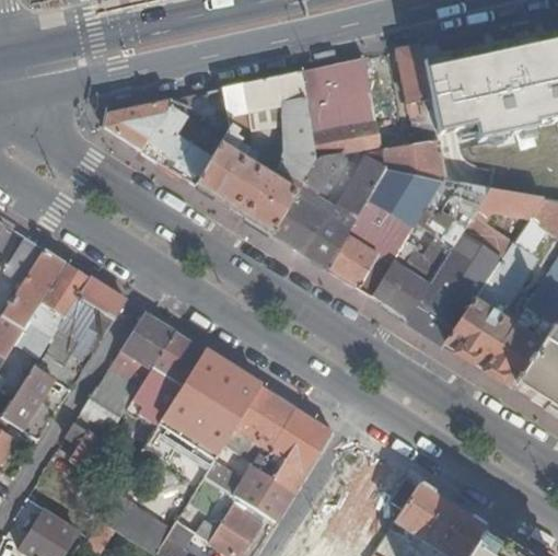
[(420,44),(397,49),(407,102),(431,96),(426,72),(420,44)]
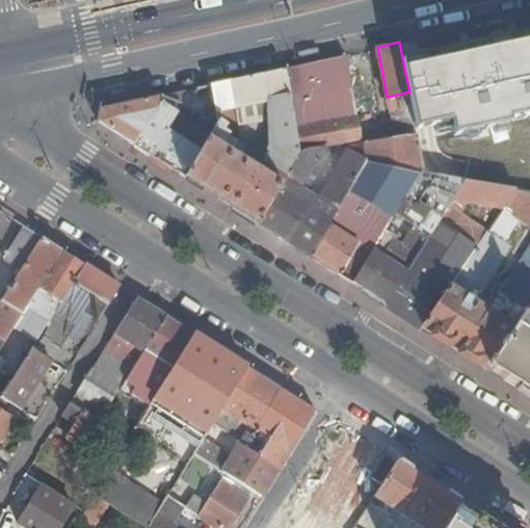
[(323,122),(358,115),(347,53),(312,61),(323,122)]
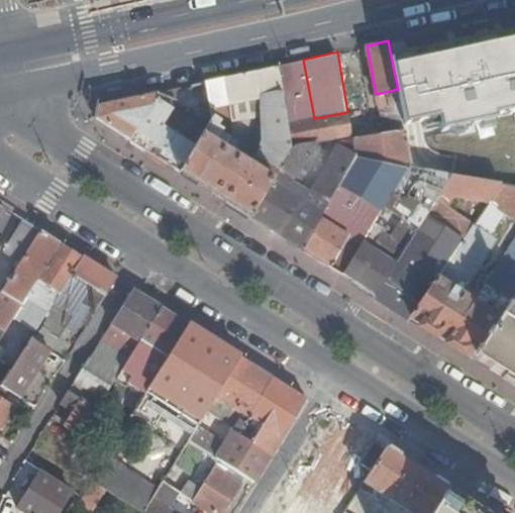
[(303,60),(278,65),(283,90),(289,121),(314,118),(303,60)]
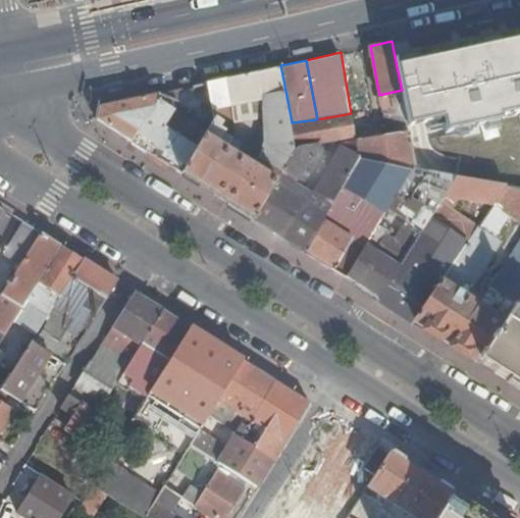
[(280,65),(227,78),(230,97),(267,89),(267,94),(286,91),(280,65)]
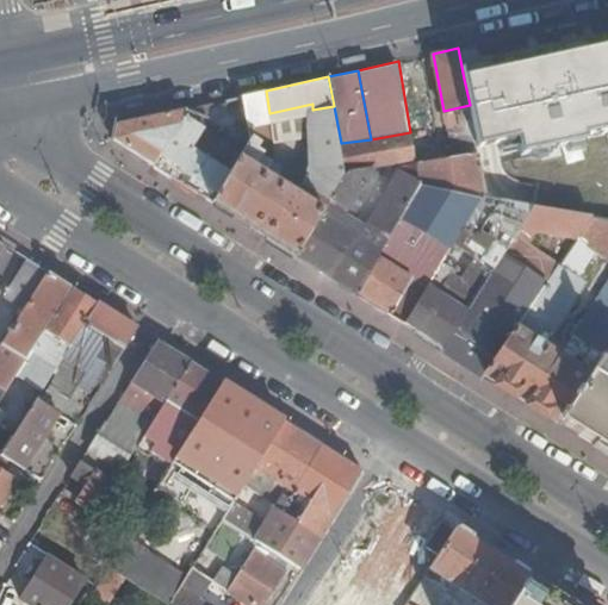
[(203,130),(205,124),(213,130),(217,119),(208,117),(213,101),(118,123),(116,137),(296,250),(329,200),(332,195),(346,170),(341,143),(334,106),(312,110),(312,104),(270,113),(266,91),(234,97),(244,148),(241,147),(237,151),(203,130)]
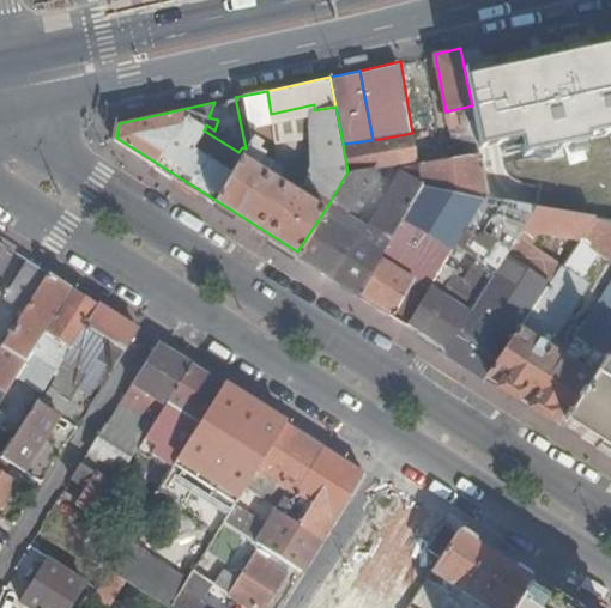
[(472,105),(446,111),(454,159),(482,154),(481,153),(478,139),(472,105)]
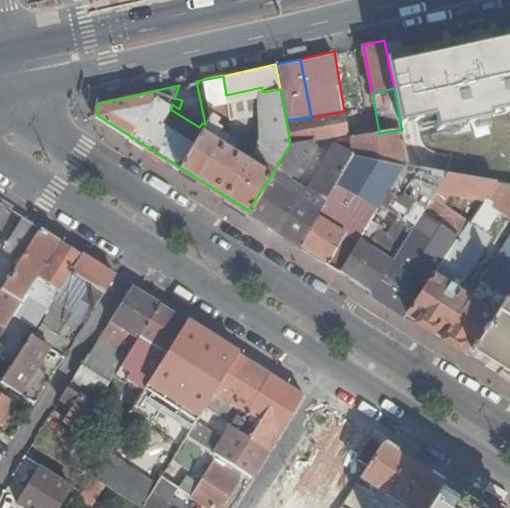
[(290,143),(278,164),(292,172),(314,137),(348,132),(344,111),(311,117),(286,120),(290,143)]
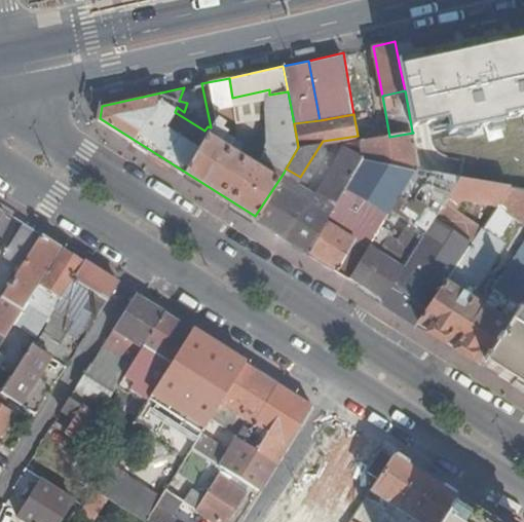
[(359,141),(361,156),(363,158),(414,168),(420,169),(414,138),(413,133),(389,137),(359,141)]
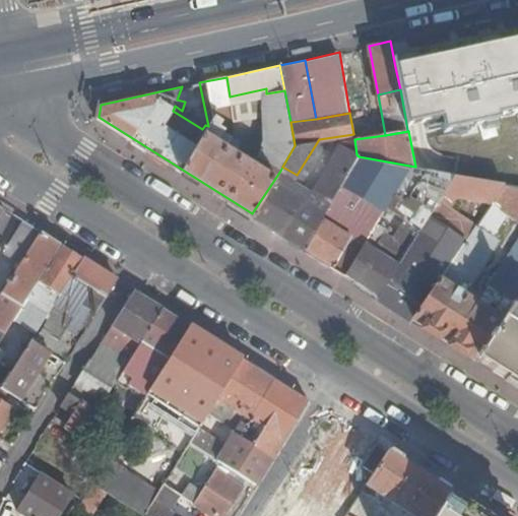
[(315,186),(332,198),(347,174),(357,154),(339,144),(315,186)]
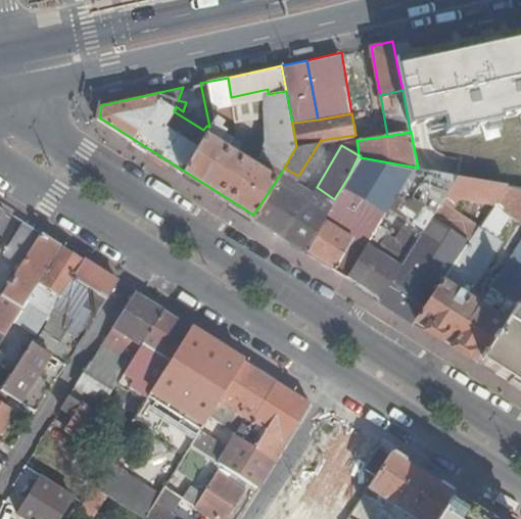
[(359,155),(349,175),(401,185),(412,167),(361,157),(359,155)]
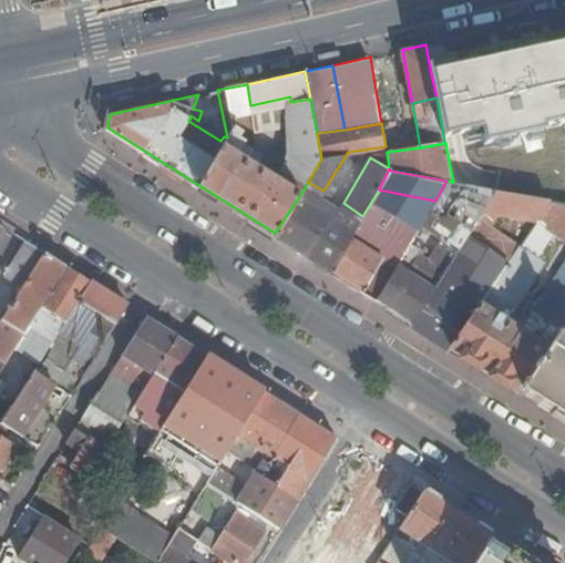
[(453,182),(447,181),(435,201),(427,216),(448,229),(449,227),(465,237),(494,190),(483,188),(469,185),(453,182)]
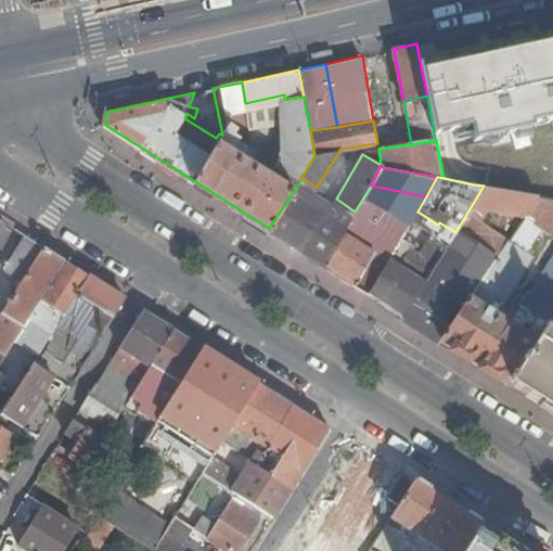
[(299,182),(269,228),(325,264),(344,230),(354,215),(299,182)]
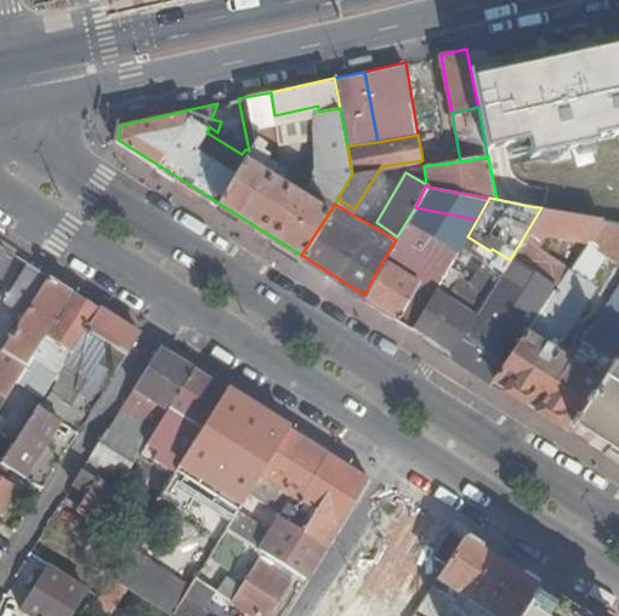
[(396,240),(385,257),(422,280),(436,289),(447,269),(467,237),(477,220),(415,207),(397,237),(396,240)]
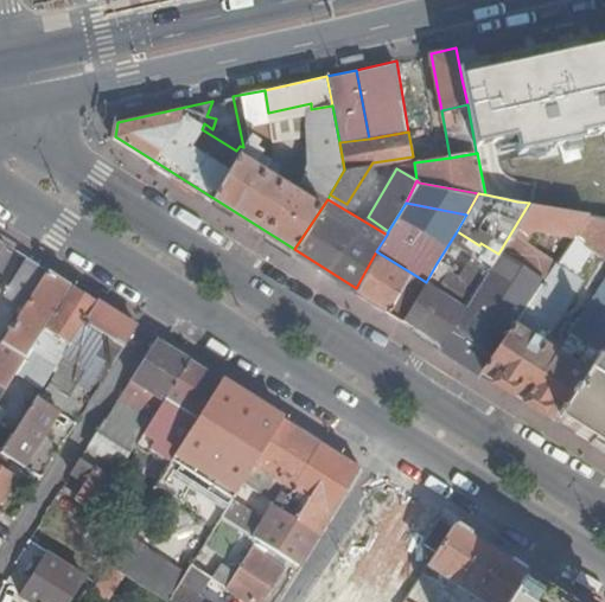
[(498,254),(443,343),(483,367),(541,282),(542,280),(516,262),(529,243),(517,236),(522,229),(522,224),(574,235),(587,213),(529,203),(498,254)]
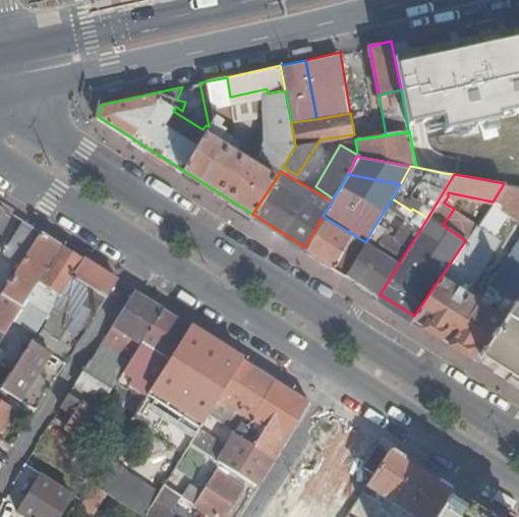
[(518,186),(505,183),(504,183),(493,202),(477,223),(489,232),(493,233),(509,211),(518,217),(518,186)]
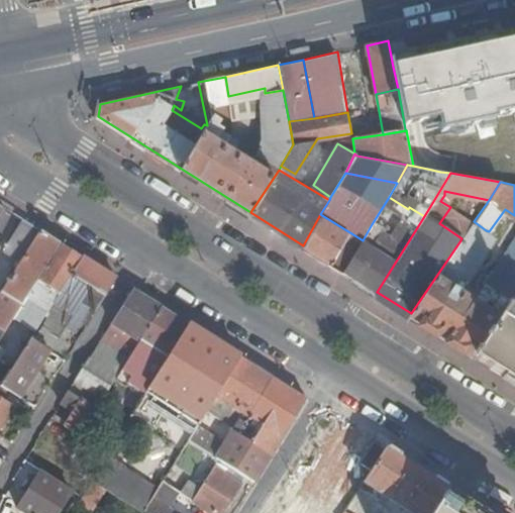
[(363,240),(343,272),(377,292),(424,216),(409,207),(408,209),(392,234),(383,229),(382,230),(373,246),(363,240)]
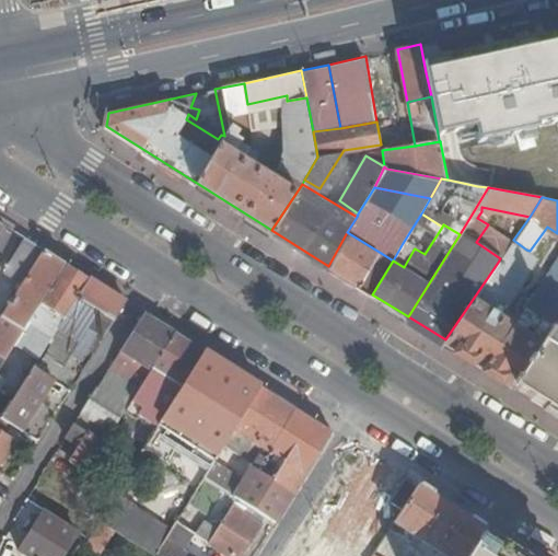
[(347,232),(328,266),(360,286),(381,253),(347,232)]
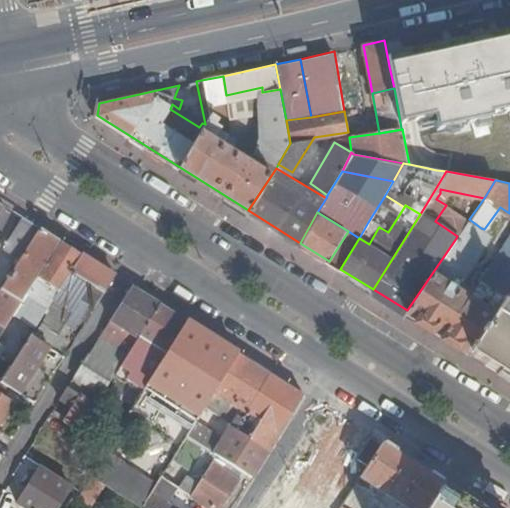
[(61,239),(23,214),(0,250),(0,259),(14,269),(0,291),(0,322),(6,325),(9,320),(15,311),(61,239)]
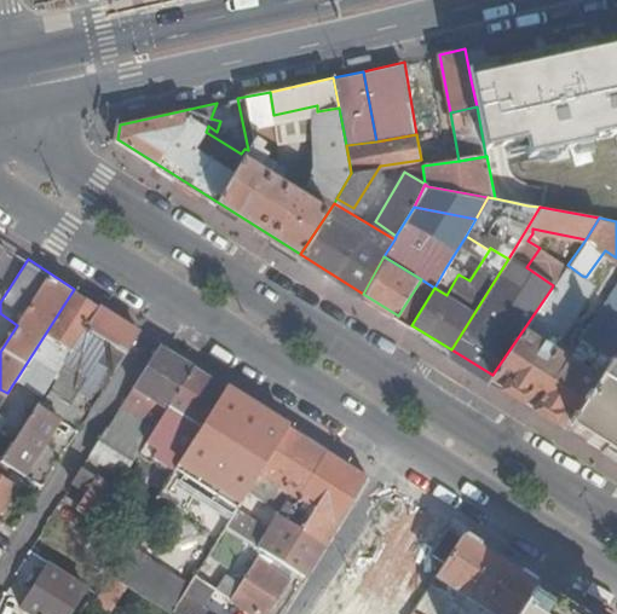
[(553,285),(552,288),(568,299),(582,276),(568,265),(553,285)]
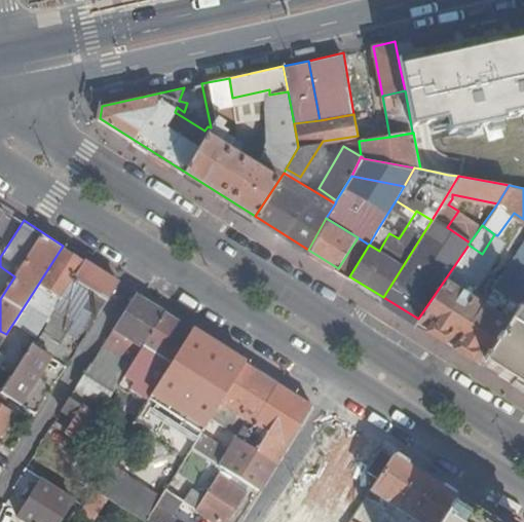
[(378,228),(369,245),(379,251),(388,234),(378,228)]
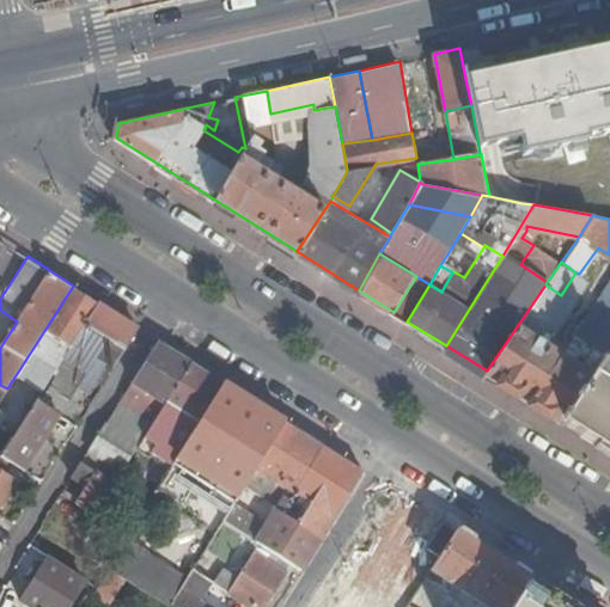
[(416,276),(394,312),(407,322),(429,284),(416,276)]
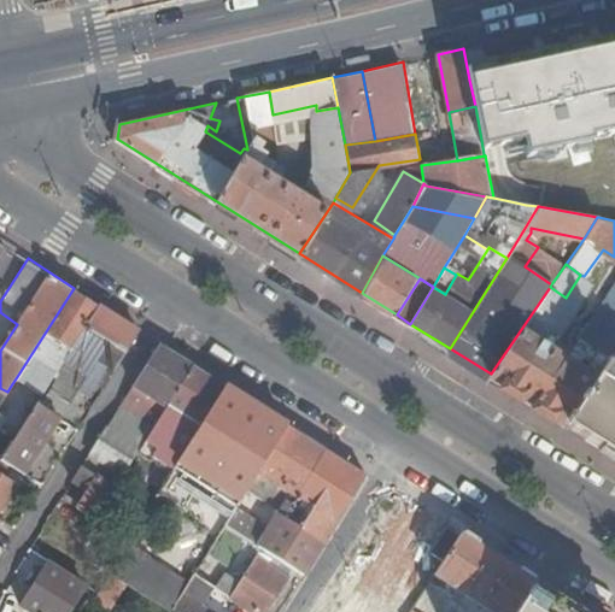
[(491,374),(567,423),(605,362),(593,353),(589,362),(590,363),(585,369),(577,363),(581,358),(572,351),(567,357),(551,347),(560,335),(550,329),(562,312),(557,309),(566,298),(550,287),(491,374)]
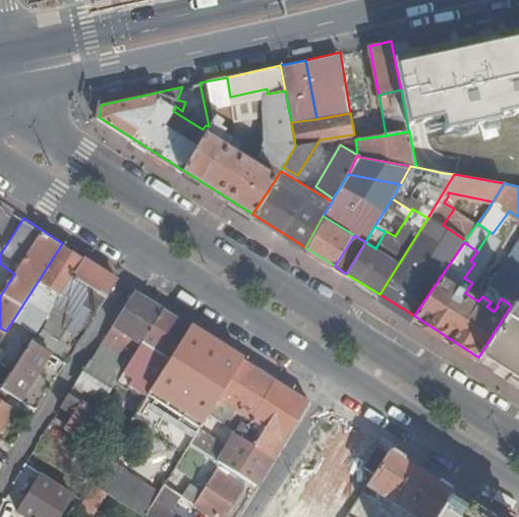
[(83,256),(62,243),(15,317),(25,324),(34,310),(39,303),(49,311),(83,256)]
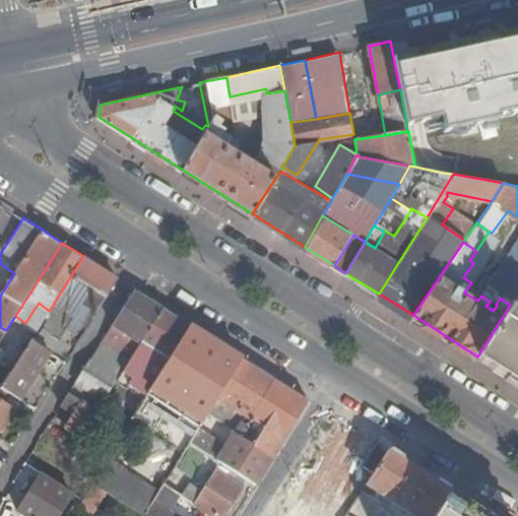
[(118,277),(83,256),(49,311),(45,317),(31,338),(62,357),(71,342),(63,336),(70,325),(79,330),(94,307),(99,309),(118,277)]
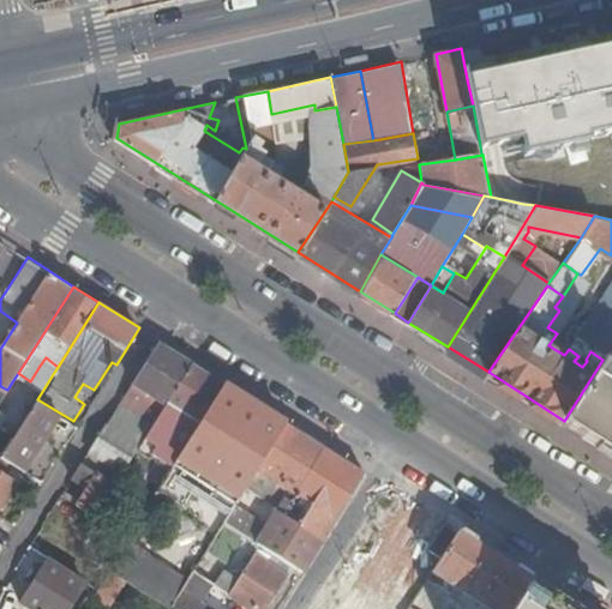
[(611,306),(591,341),(592,342),(587,349),(591,351),(603,360),(610,349),(611,347),(611,306)]
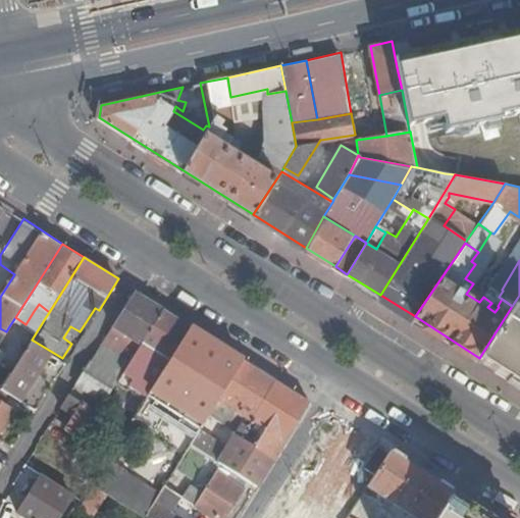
[(162,307),(135,289),(112,325),(104,338),(120,348),(133,356),(142,341),(162,307)]
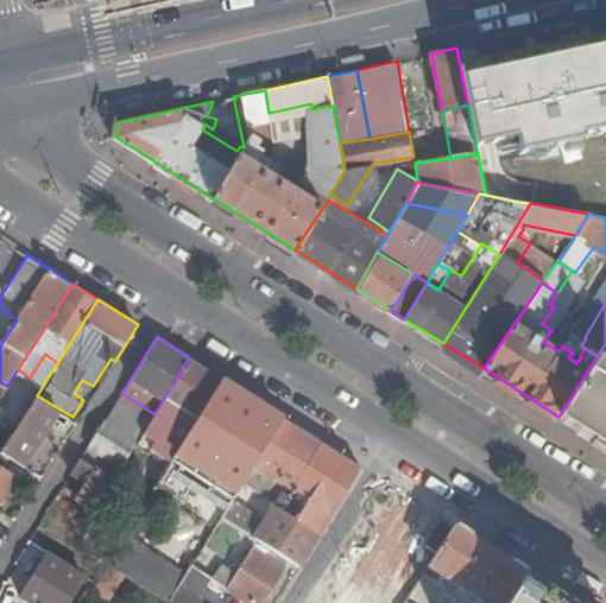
[(559,417),(605,446),(605,362),(601,360),(605,356),(605,347),(604,346),(597,356),(559,417)]
